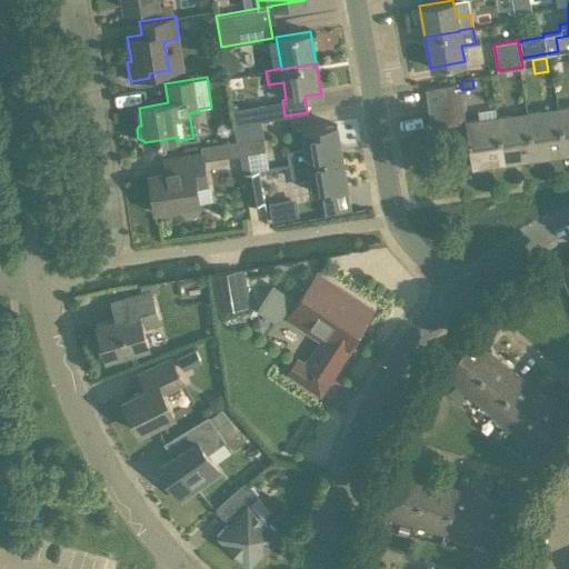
[(425,88),(427,101),(455,97),(453,83),(425,88)]
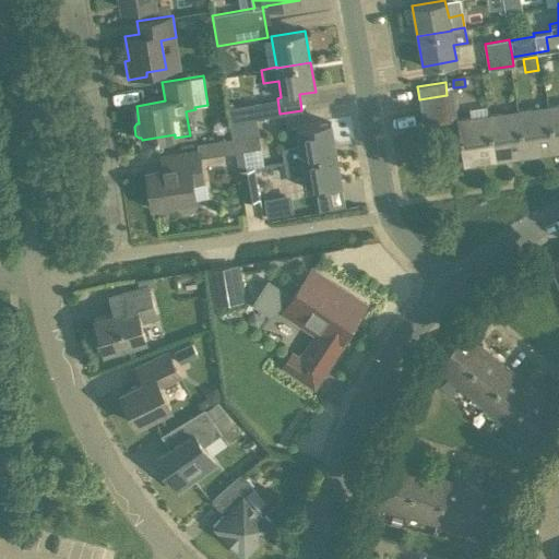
[(420,111),(449,107),(447,95),(419,99),(420,111)]
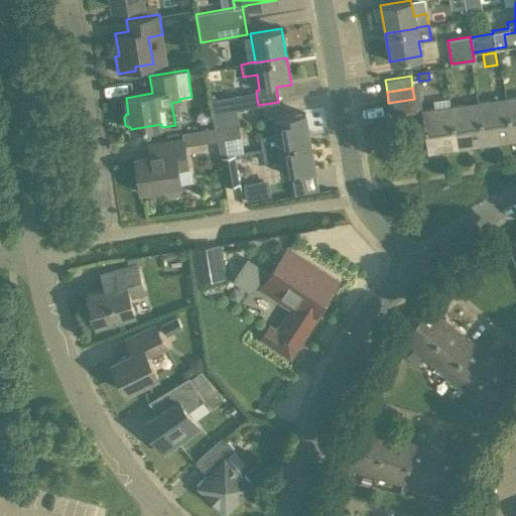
[(211,99),(214,113),(236,110),(236,109),(234,95),(211,99)]
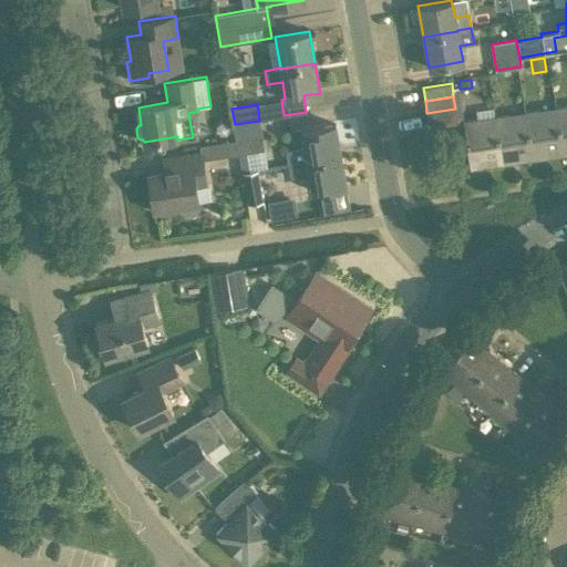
[(566,152),(566,105),(556,107),(562,153),(566,152)]
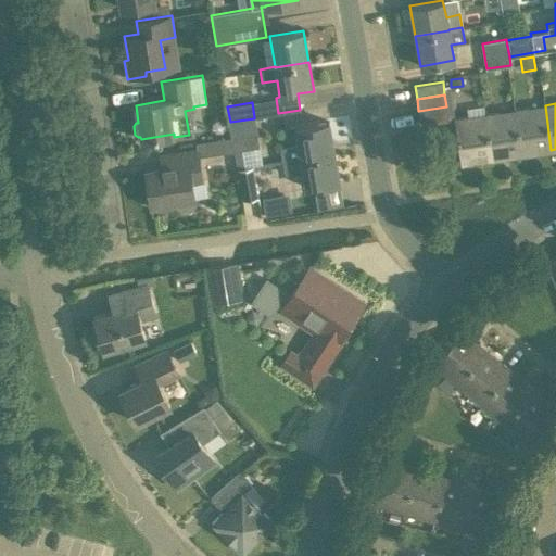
[(551,150),(545,105),(515,110),(521,155),(551,150)]
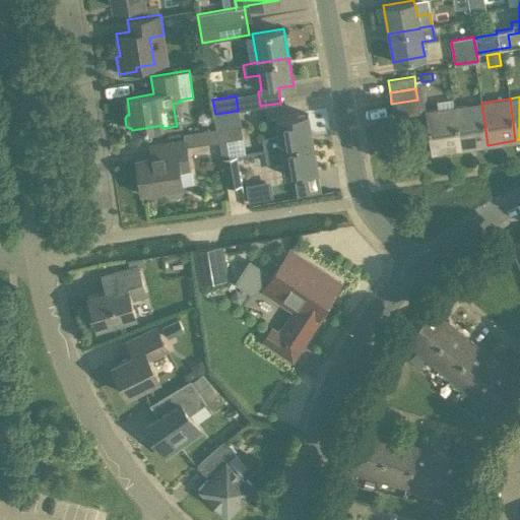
[(419,113),(417,100),(391,104),(393,116),(419,113)]
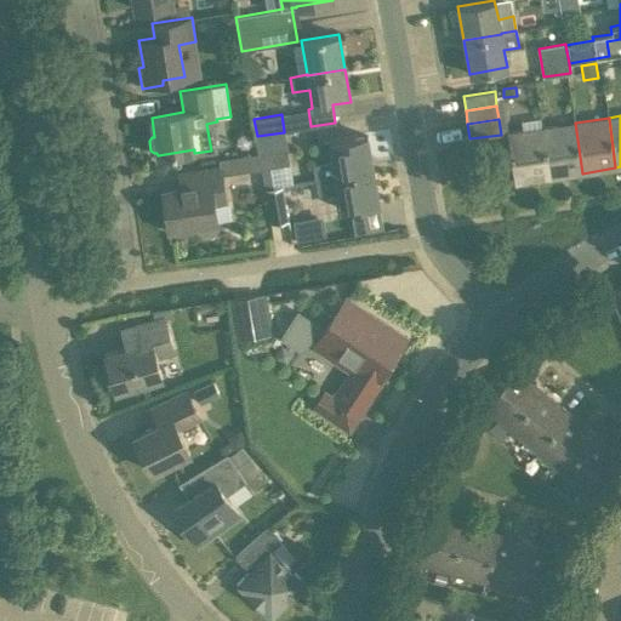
[(548,178),(541,127),(540,119),(528,121),(529,130),(507,134),(510,151),(514,183),(548,178)]
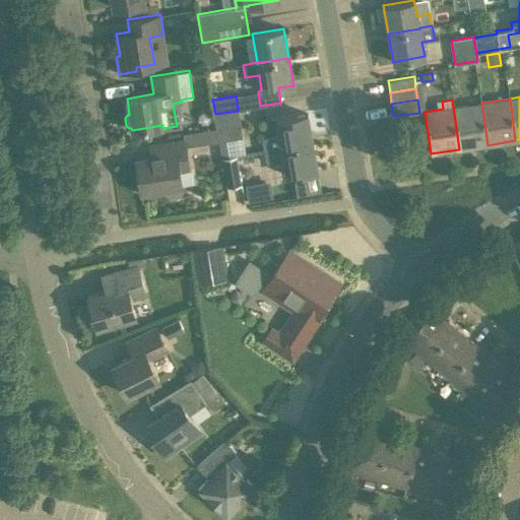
[(481,103),(453,107),(459,149),(488,145),(481,103)]
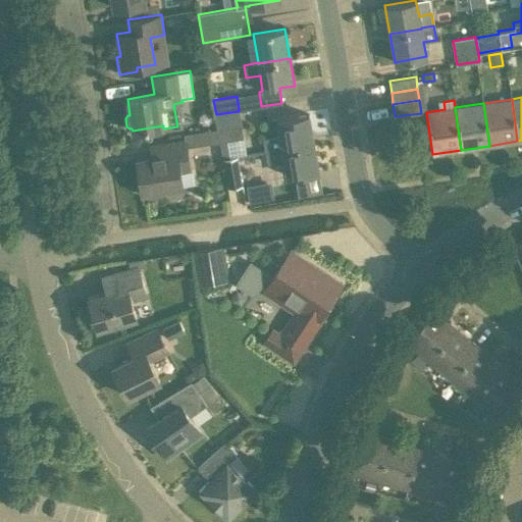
[(216,114),(218,129),(220,144),(243,140),(239,111),(216,114)]
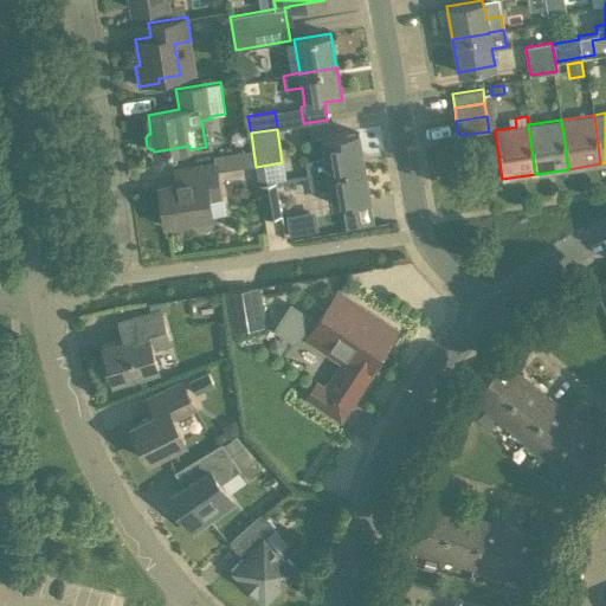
[(358,131),(322,139),(324,156),(304,160),(308,175),(363,166),(358,131)]
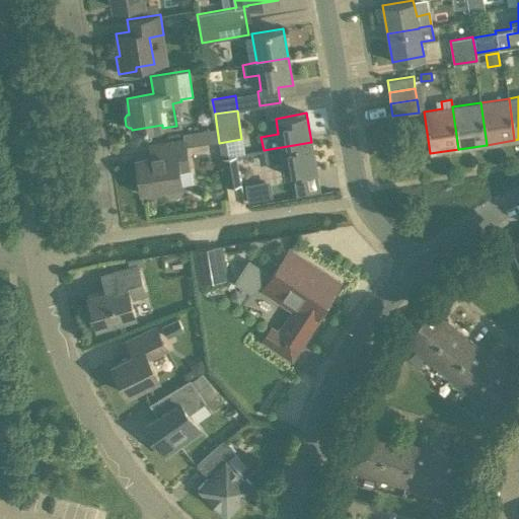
[(192,133),(194,147),(219,143),(217,129),(192,133)]
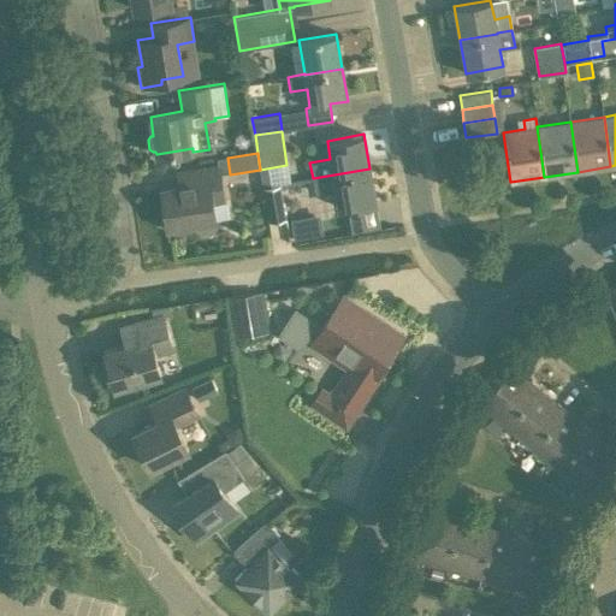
[(177,187),(161,189),(167,227),(173,226),(173,229),(178,232),(190,230),(193,226),(193,224),(214,220),(212,203),(225,202),(220,173),(218,164),(175,170),(177,187)]
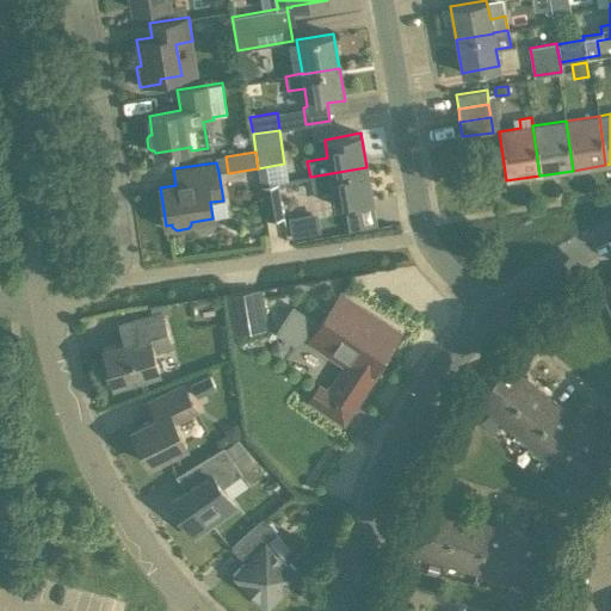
[(337,205),(372,199),(366,167),(310,177),(313,192),(333,189),(337,205)]
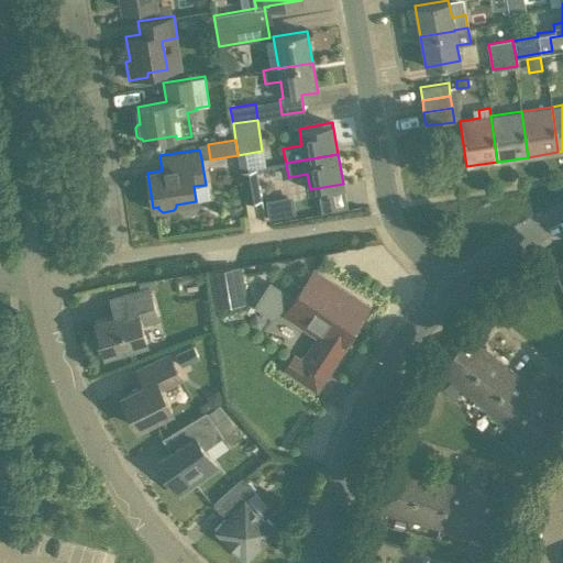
[(261,199),(256,168),(241,170),(245,201),(261,199)]
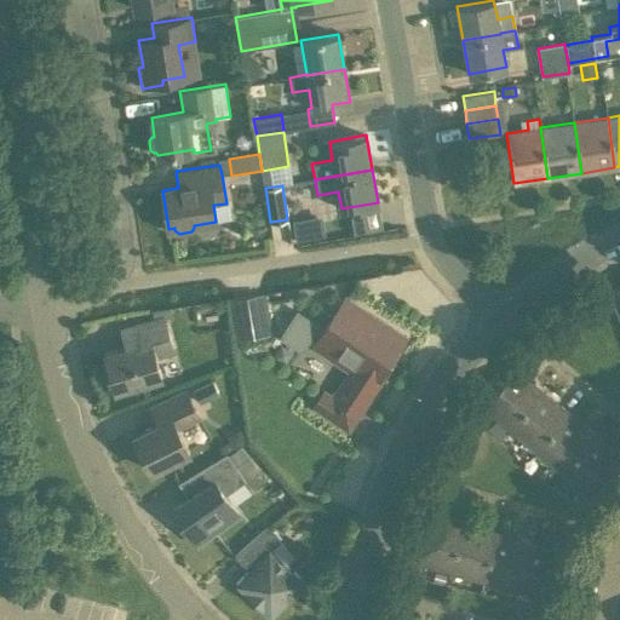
[(292,220),(296,240),(320,235),(317,216),(292,220)]
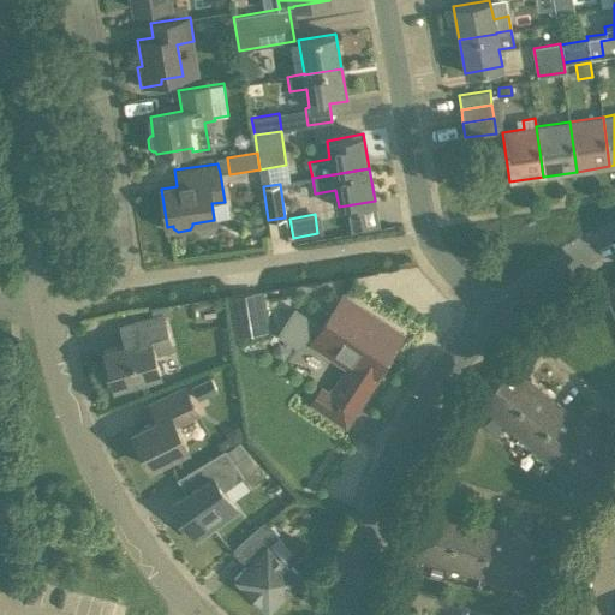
[(402,334),(342,294),(320,329),(314,326),(316,322),(296,309),(280,333),(300,347),(308,335),(314,339),(310,344),(347,368),(330,393),(321,387),(310,402),(346,425),(384,366),(382,365),(402,334)]
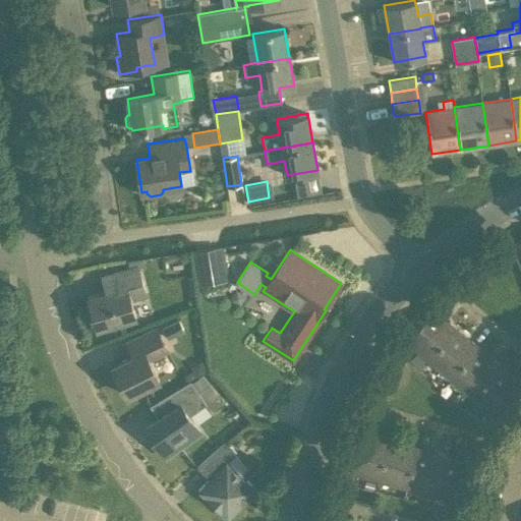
[(138,266),(109,274),(114,289),(88,296),(97,327),(136,315),(131,299),(148,295),(138,266)]
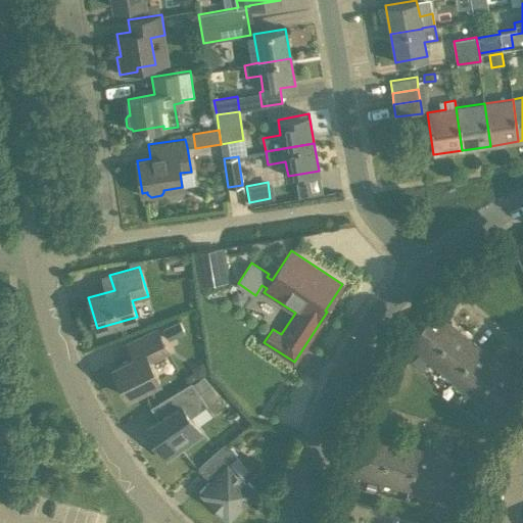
[(434,310),(407,342),(429,361),(458,328),(434,310)]
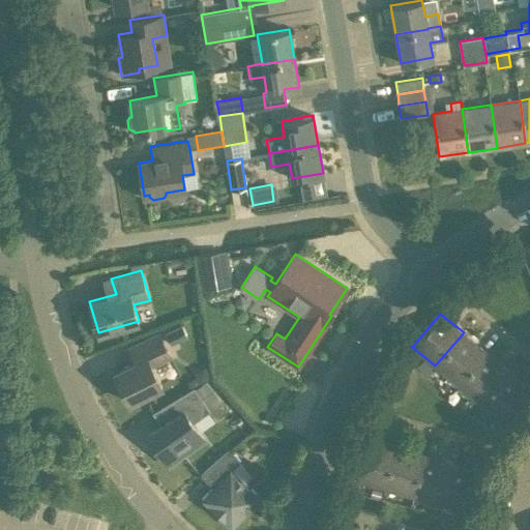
[(187,336),(181,324),(165,332),(171,345),(187,336)]
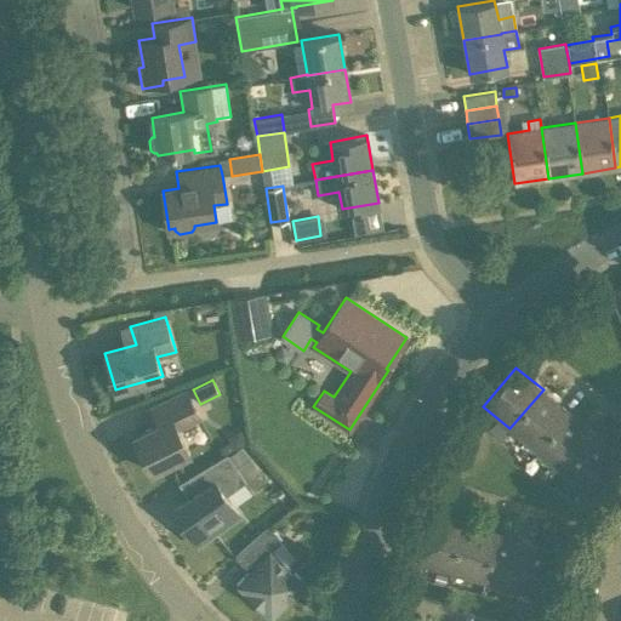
[(151,469),(189,451),(178,429),(201,419),(186,387),(149,406),(157,423),(134,436),(151,469)]
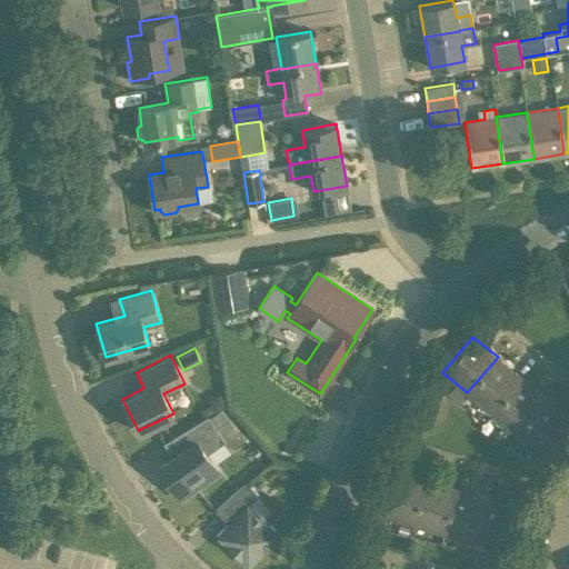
[(498,357),(467,392),(491,412),(521,377),(498,357)]
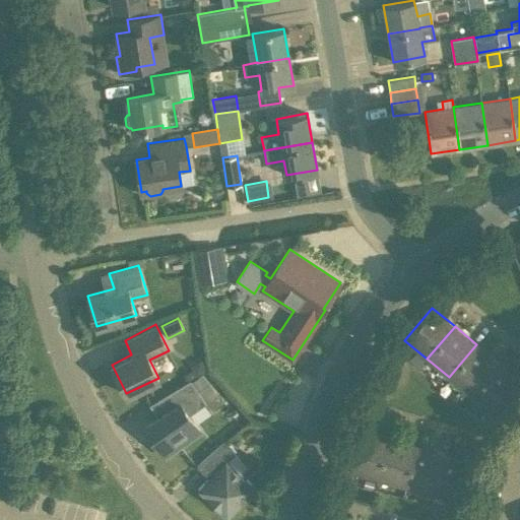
[(476,344),(449,377),(470,395),(498,363),(476,344)]
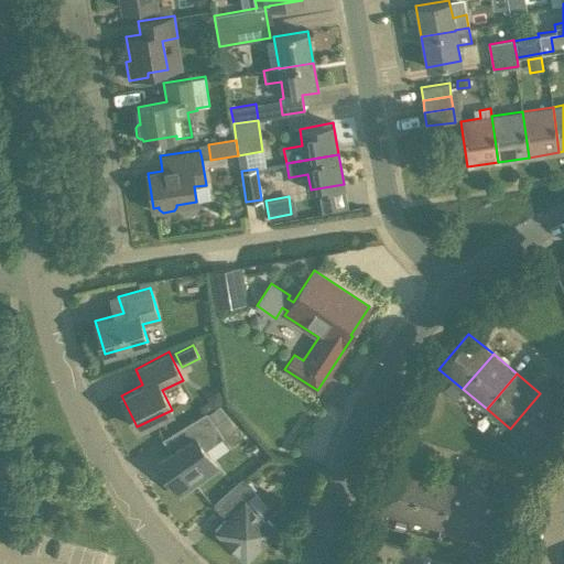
[(210,393),(209,400),(213,405),(224,400),(217,390),(210,393)]
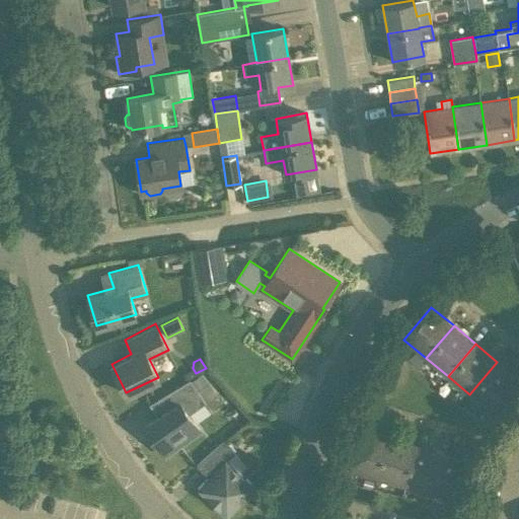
[(493,415),(518,382),(518,380),(497,362),(469,394),(493,415)]
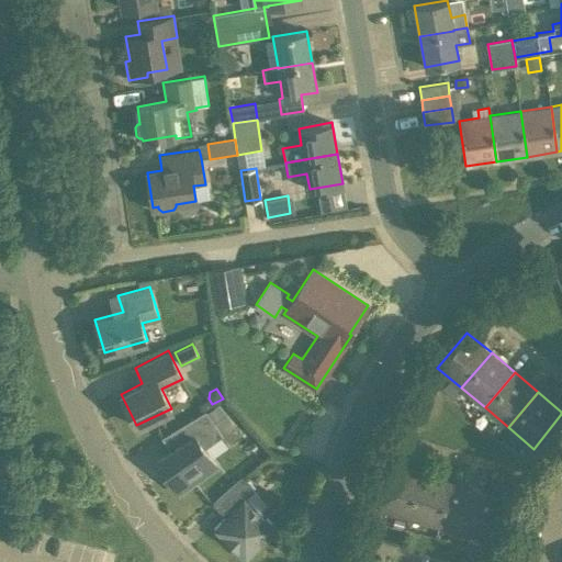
[(179,445),(157,460),(179,492),(215,465),(200,445),(220,430),(214,423),(205,409),(169,431),(179,445)]
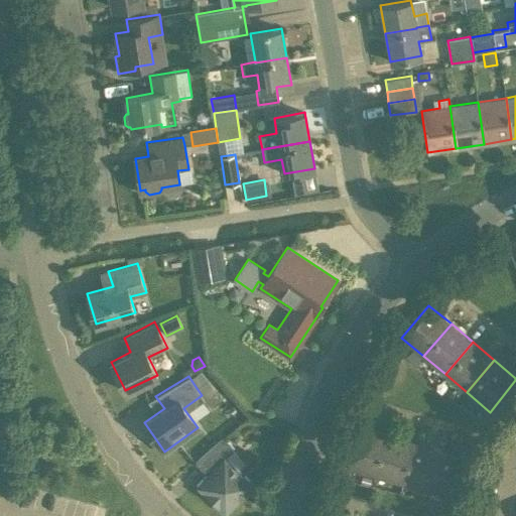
[(208,380),(197,388),(202,395),(205,400),(216,392),(208,380)]
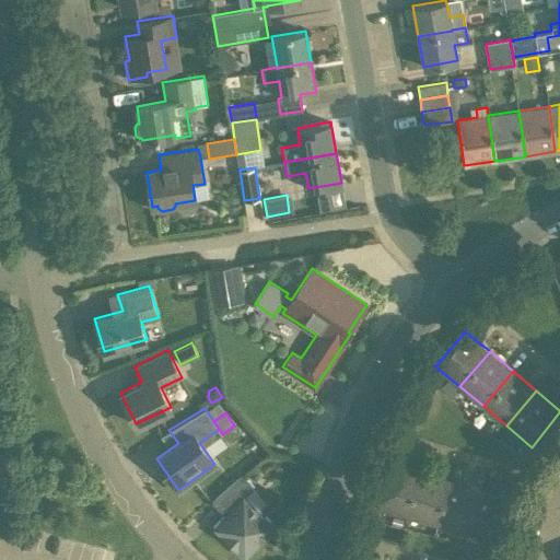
[(388,463),(375,506),(405,515),(417,470),(388,463)]
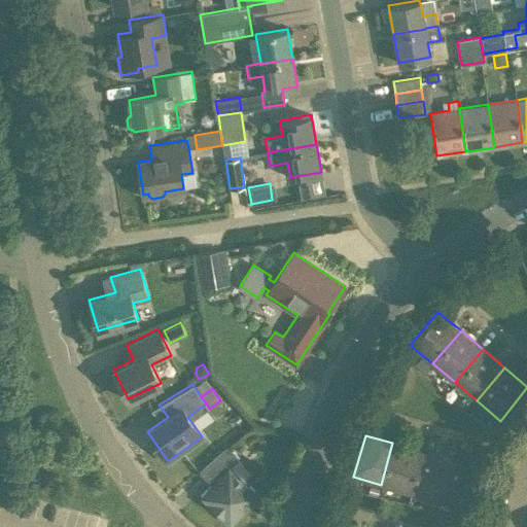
[(409,492),(420,451),(392,443),(381,485),(409,492)]
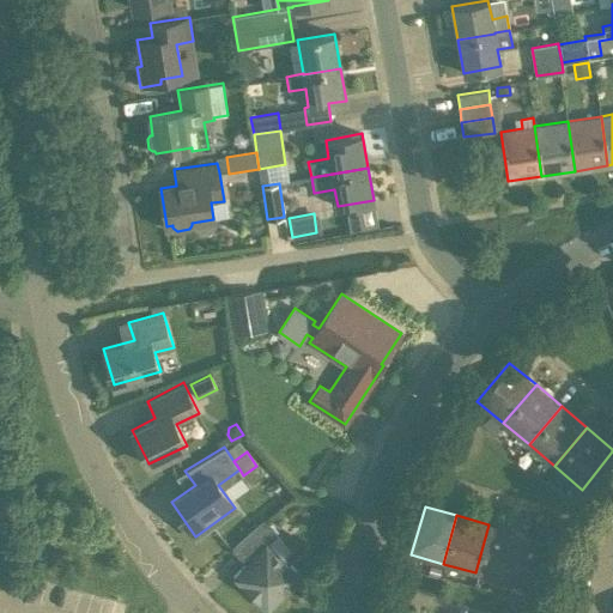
[(246,563),(232,576),(267,610),(301,575),(267,542),(278,532),(265,519),(243,538),(256,551),(246,563)]
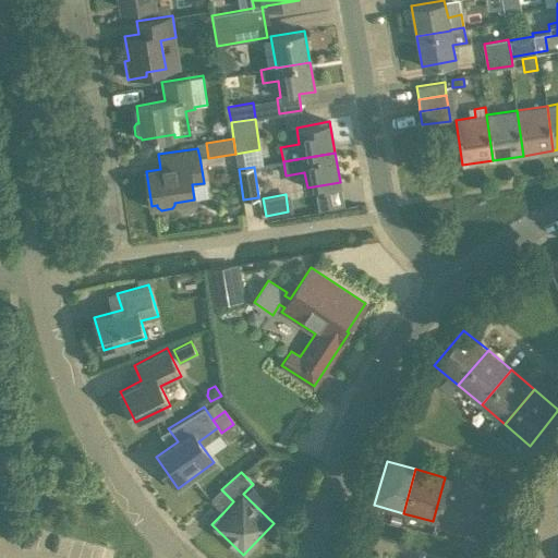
[(462,530),(474,485),(445,477),(433,521),(462,530)]
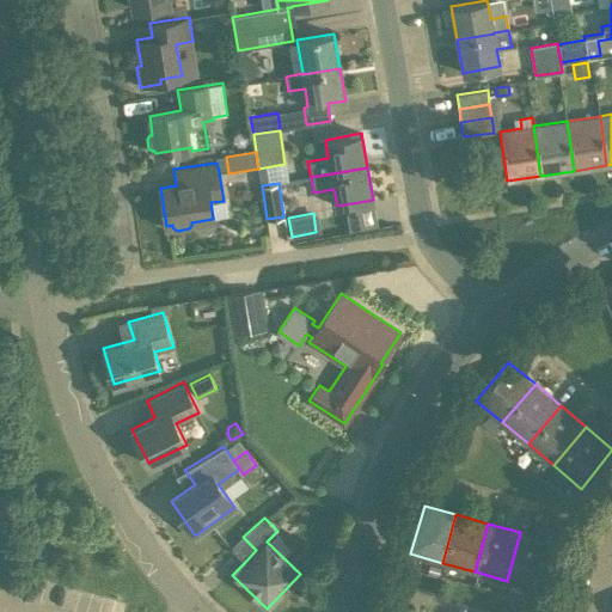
[(556,543),(520,532),(507,581),(543,591),(556,543)]
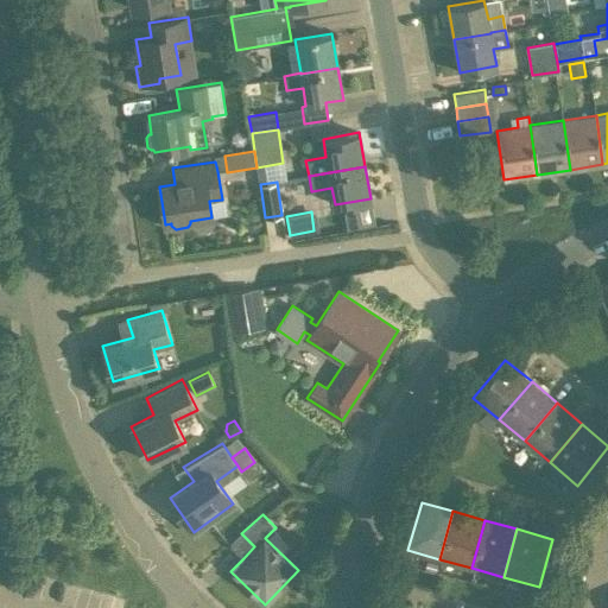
[(428,559),(424,568),(435,571),(437,563),(428,559)]
